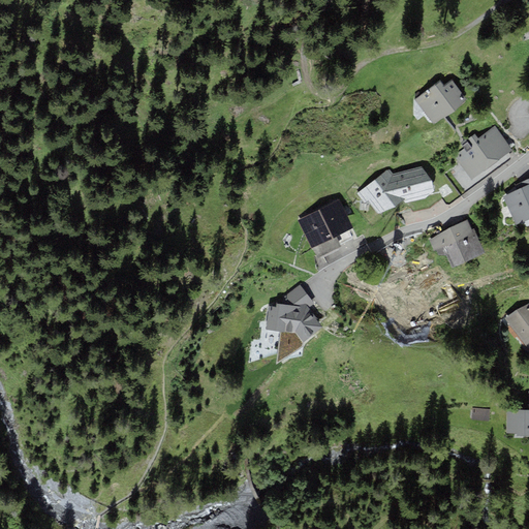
[(415,99),(433,124),(466,100),(453,81),(444,86),(441,82),(415,99)]
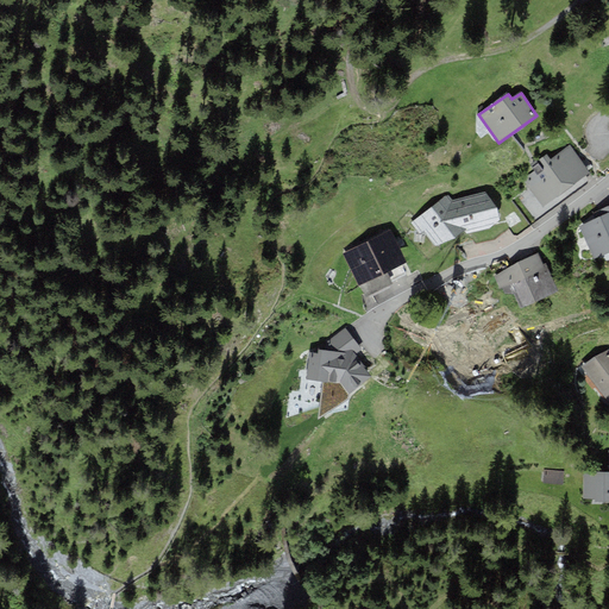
[(544,208),(589,174),(567,146),(551,159),(547,154),(531,167),(534,171),(522,181),(544,208)]
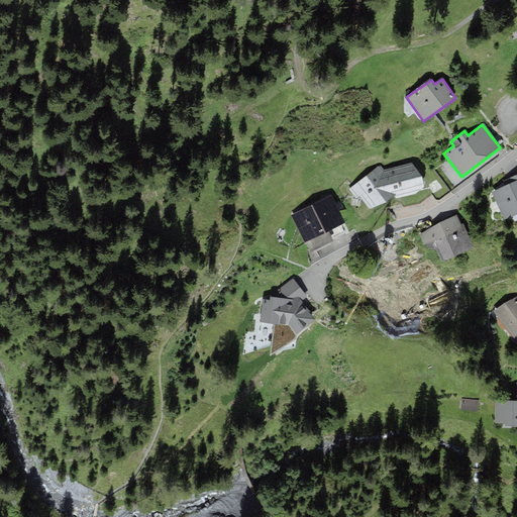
[(381,166),(348,190),(356,199),(359,196),(370,209),(387,202),(395,196),(396,198),(417,193),(423,187),(421,176),(411,164),(384,170),(381,166)]
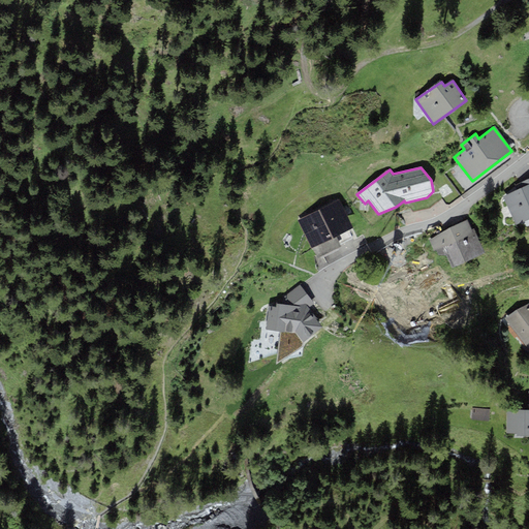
[(528,179),(515,185),(517,190),(502,197),(516,225),(528,218),(528,179)]
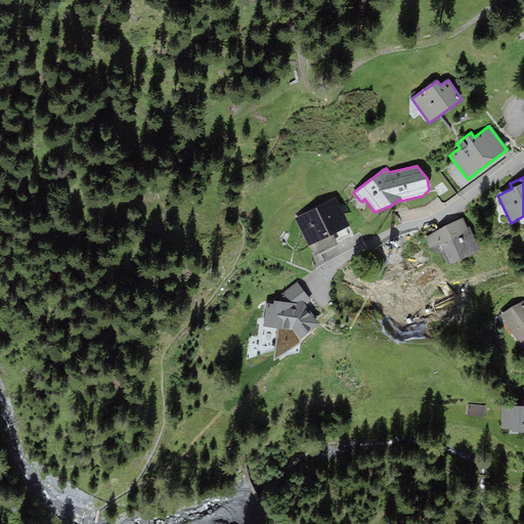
[(336,199),(295,218),(313,256),(338,244),(333,234),(349,226),(336,199)]
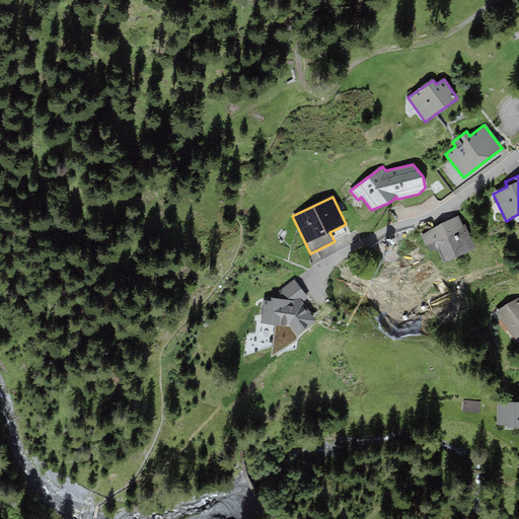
[(442,224),(421,235),(426,246),(428,245),(430,250),(439,250),(444,264),(475,249),(465,225),(462,226),(458,216),(442,224)]
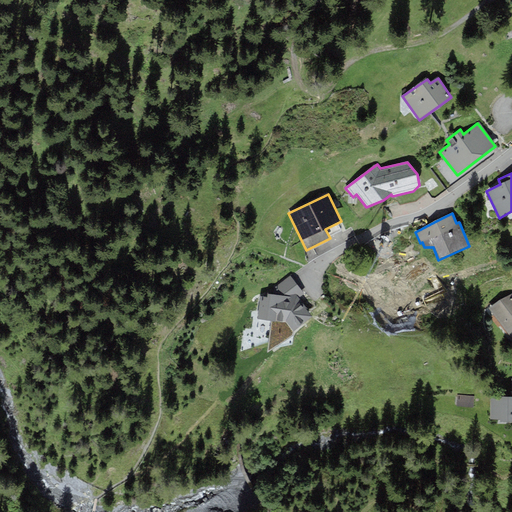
[(295,295),(298,298),(304,294),(290,275),(274,288),(280,295),(290,297),(290,295),(295,295)]
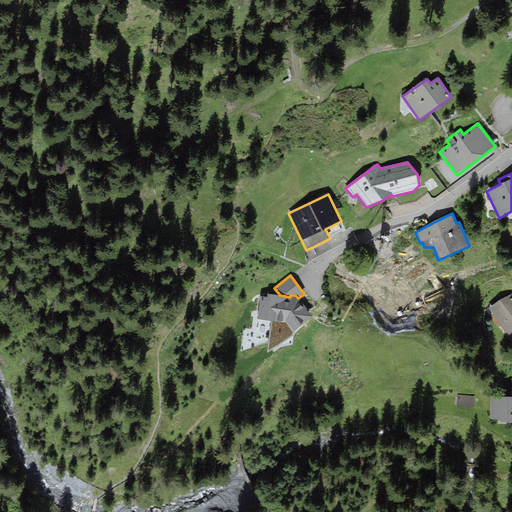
[(511,293),(511,292),(489,309),(511,338),(511,293)]
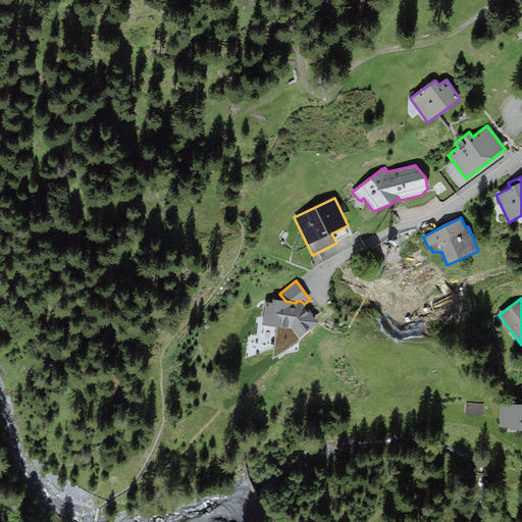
[(273,303),(265,302),(262,325),(276,326),(272,359),(298,342),(299,337),(318,323),(304,304),(301,301),(296,301),(296,303),(285,301),(272,300),(273,303)]
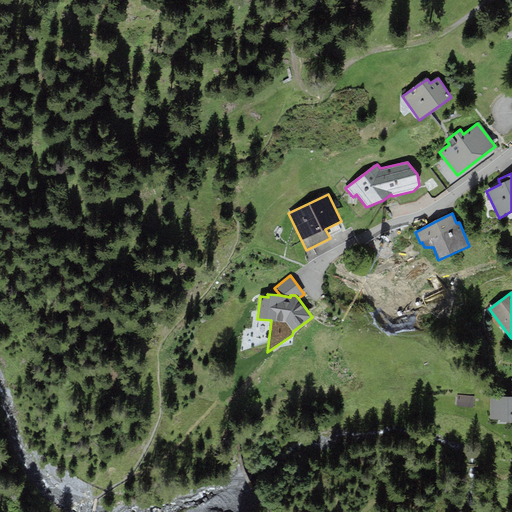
[(500,422),(511,422),(511,421),(511,392),(511,397),(500,397),(490,397),(490,420),(500,420),(500,422)]
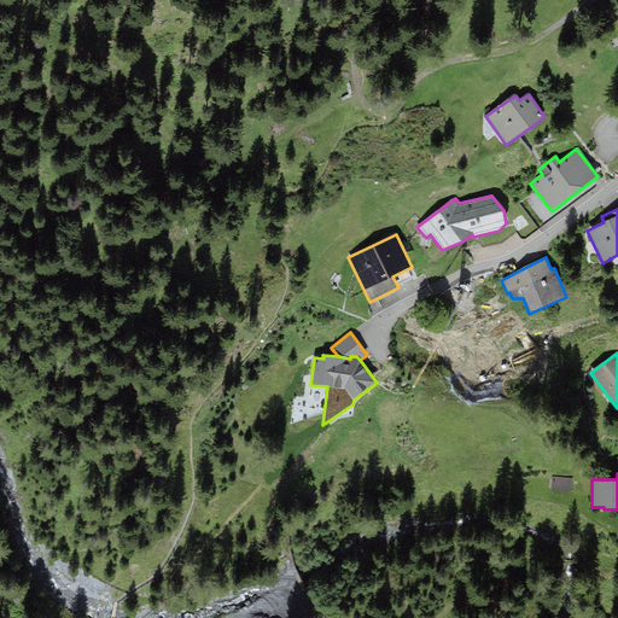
[(572,478),(552,477),(551,489),(571,491),(572,478)]
